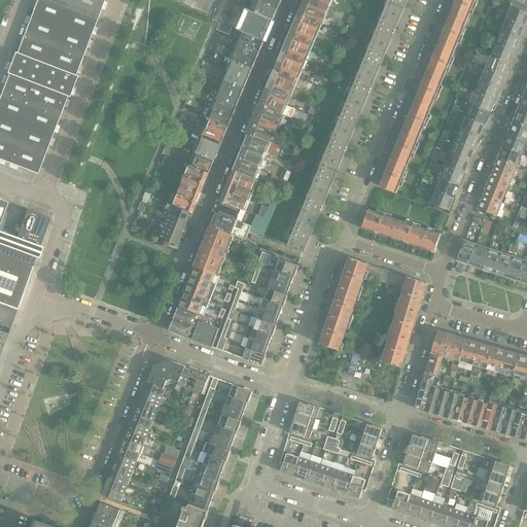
[(75,75),(90,37),(104,0),(37,0),(16,54),(14,53),(6,73),(8,74),(0,96),(0,160),(37,174),(60,116),(67,97),(69,98),(77,76),(75,75)]
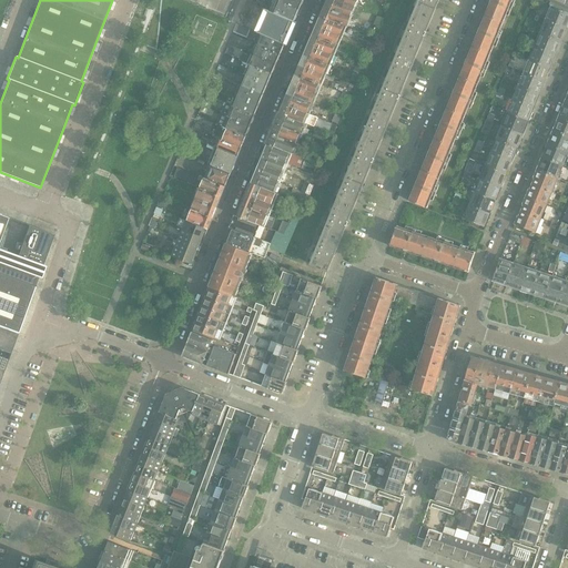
[(300,10),(277,0),(272,0),(272,3),(274,3),(271,11),(295,22),(300,10)]
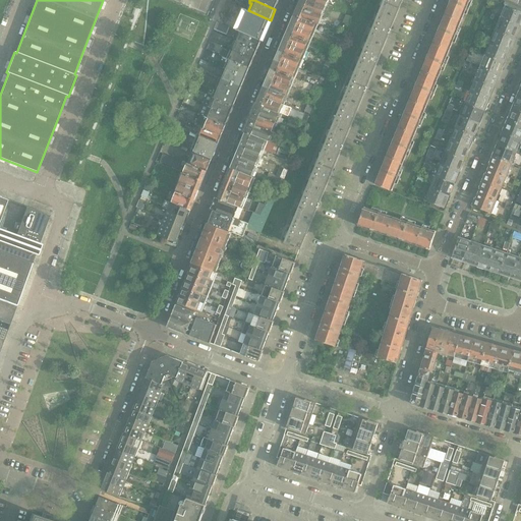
[(254,0),(275,9),(279,0),(254,0)]
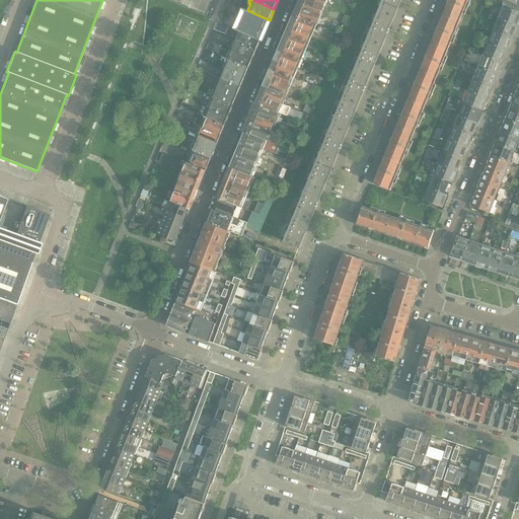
[(304,0),(300,0),(298,6),(321,15),(324,7),(304,0)]
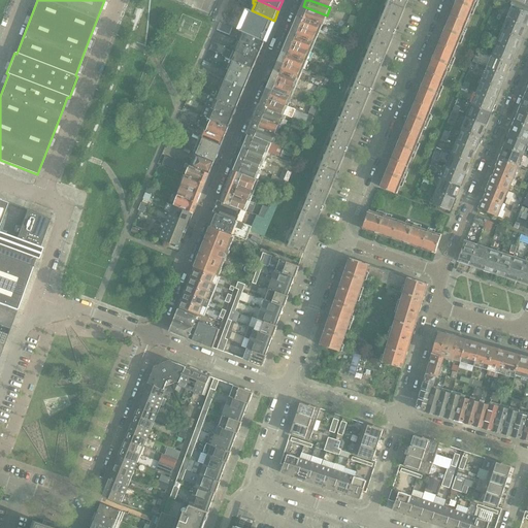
[(390,0),(387,9),(402,15),(407,0),(390,0)]
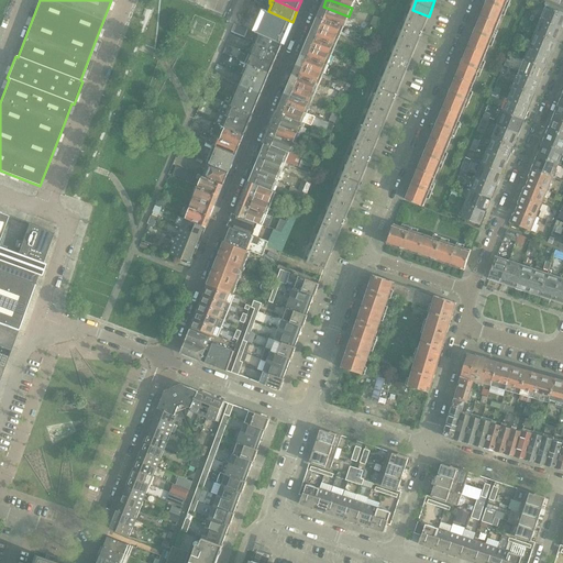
[(485,0),(479,15),(498,23),(505,8),(508,0),(485,0)]
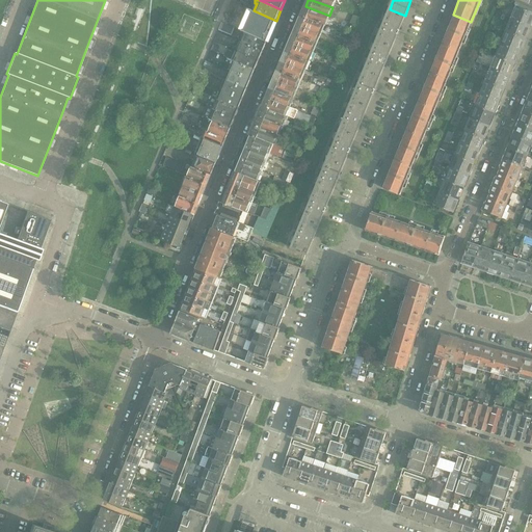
[(300,17),(324,24),(325,24),(329,16),(306,6),(300,17)]
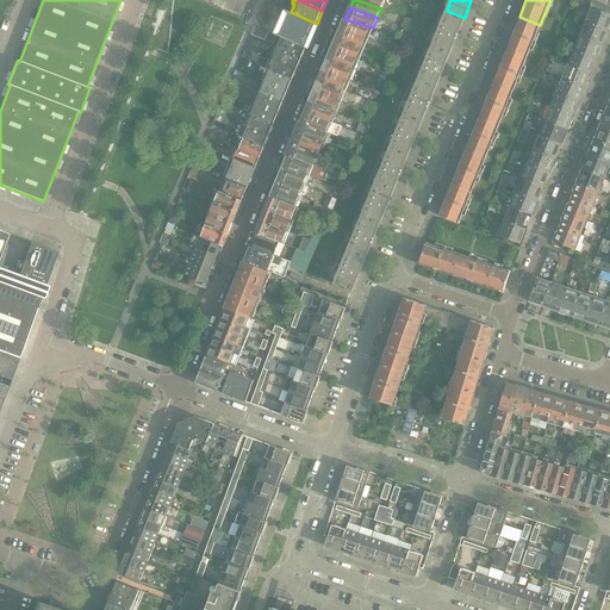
[(609,14),(592,7),(586,23),(608,31),(609,26),(609,14)]
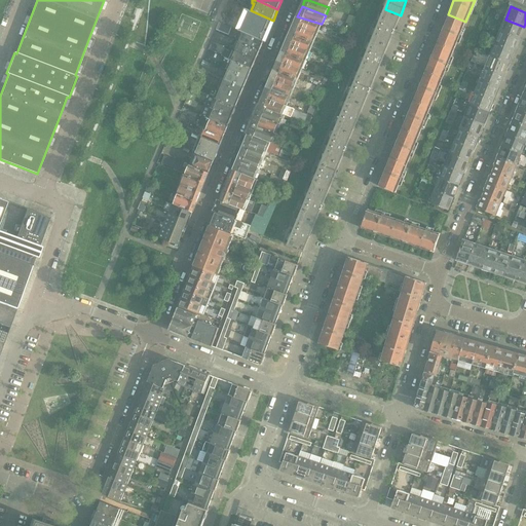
[(273,21),(251,10),(248,8),(242,19),(268,31),(273,21)]
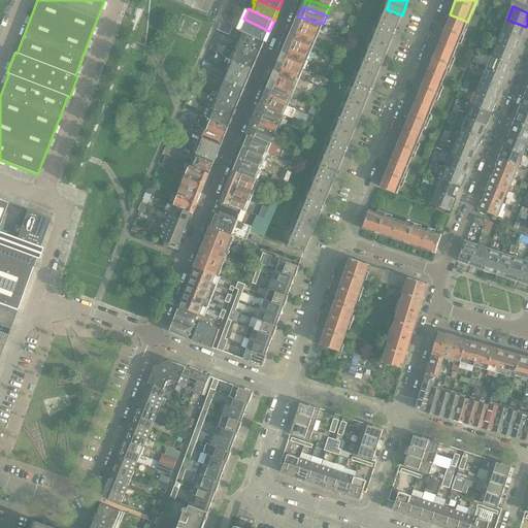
[(387,9),(374,39),(390,45),(394,34),(395,34),(397,30),(396,30),(402,15),(387,9)]
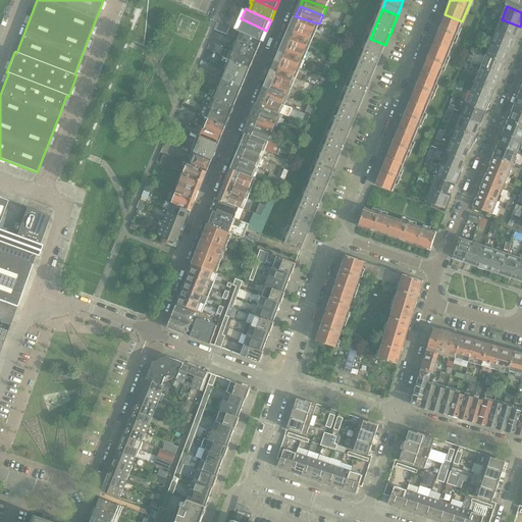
[(438,29),(432,43),(451,50),(457,36),(462,21),(445,14),(438,29)]
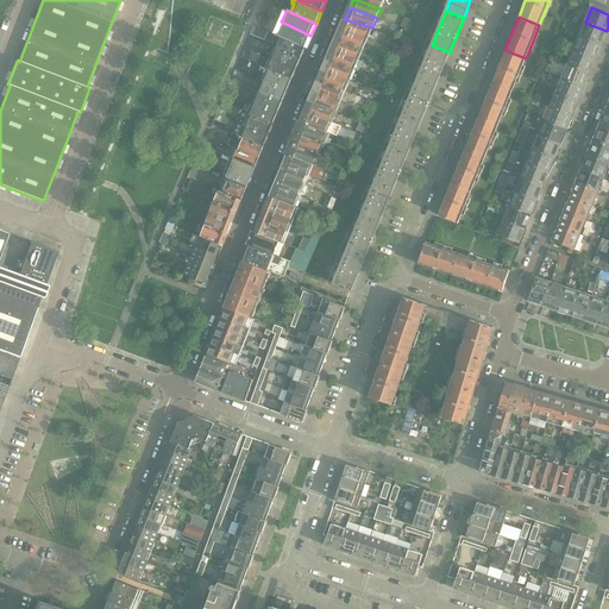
[(405,18),(401,27),(408,30),(412,20),(405,18)]
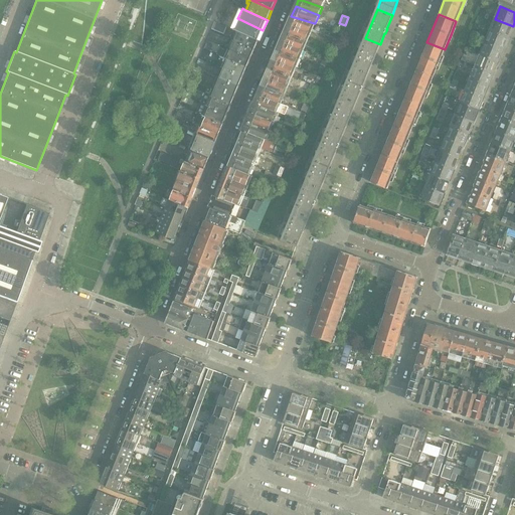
[(291,16),(288,23),(310,32),(314,23),(291,16)]
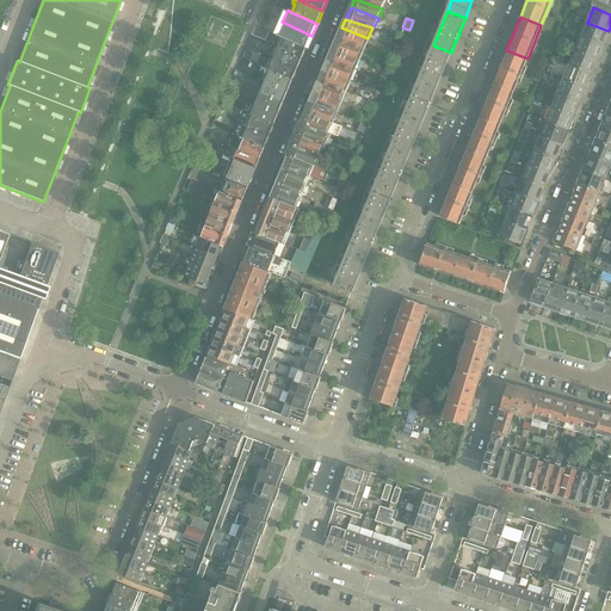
[(312,36),(282,22),(277,35),(281,36),(307,48),(312,36)]
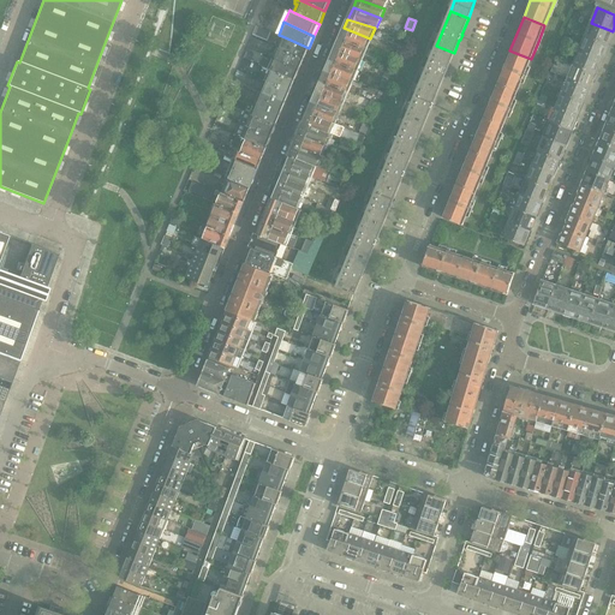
[(613,31),(591,23),(585,37),(607,47),(613,31)]
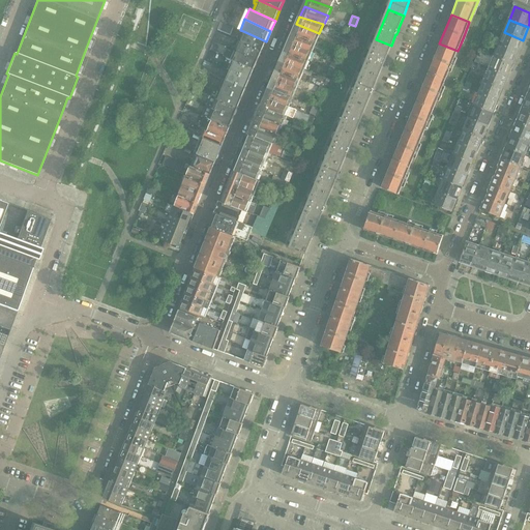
[(296,24),(293,32),(316,41),(319,33),(296,24)]
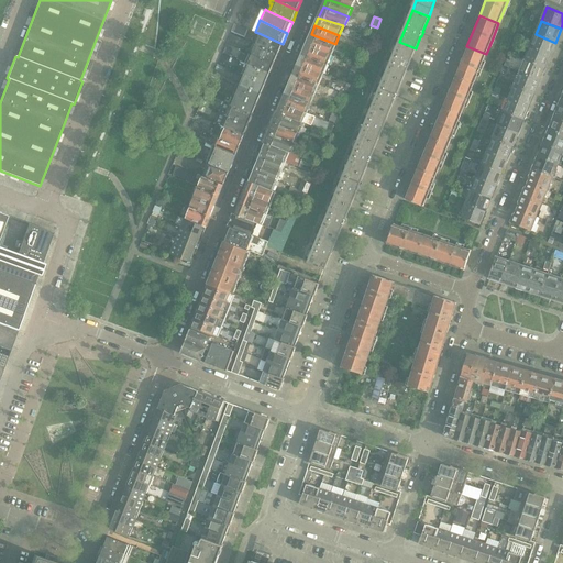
[(283,44),(258,33),(254,43),(279,54),(283,44)]
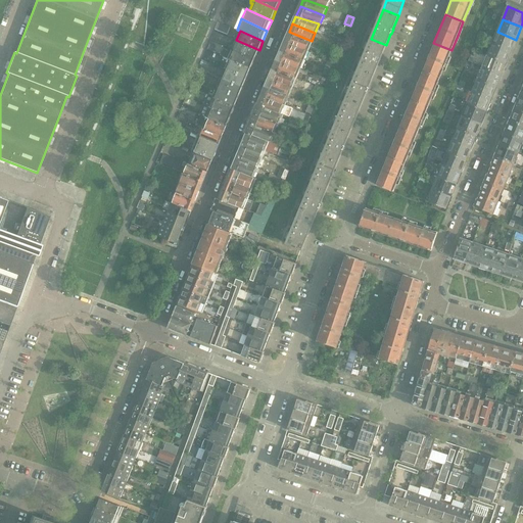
[(289,32),(285,41),(307,50),(312,41),(289,32)]
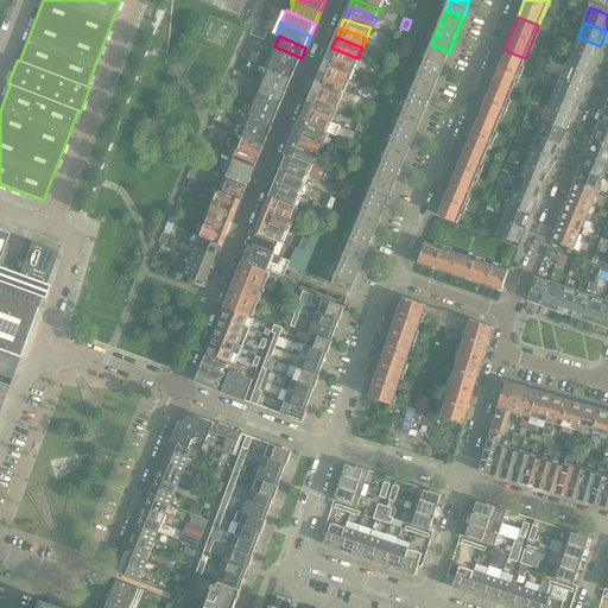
[(600,46),(578,37),(572,51),(594,61),(600,46)]
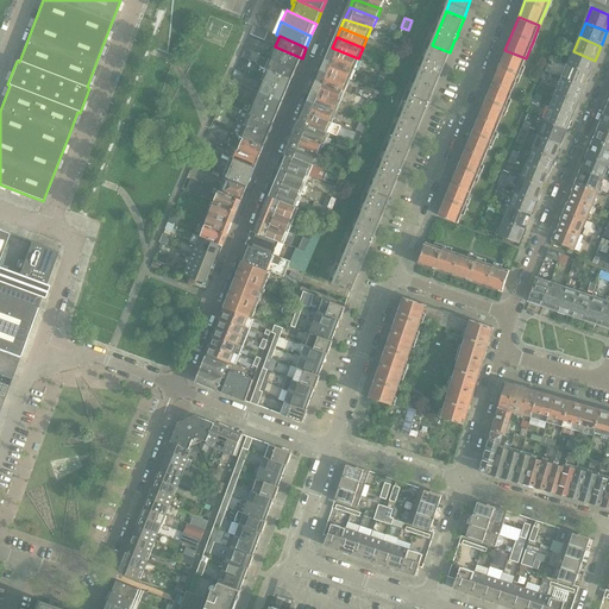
[(559,38),(559,39),(557,45),(563,48),(566,49),(569,42),(559,38)]
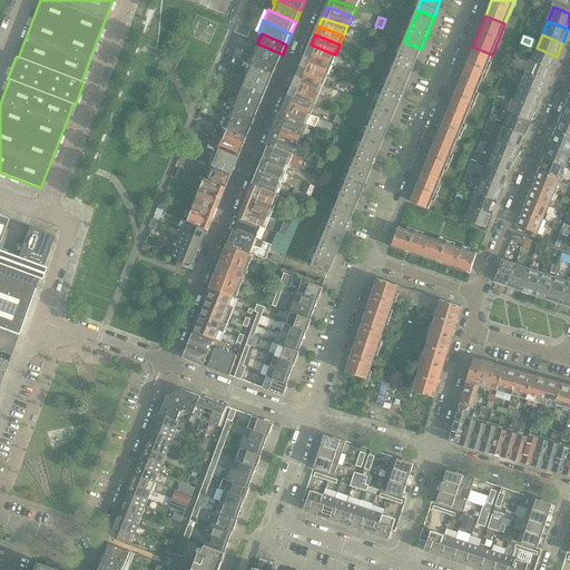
[(404,42),(391,74),(408,80),(421,49),(404,42)]
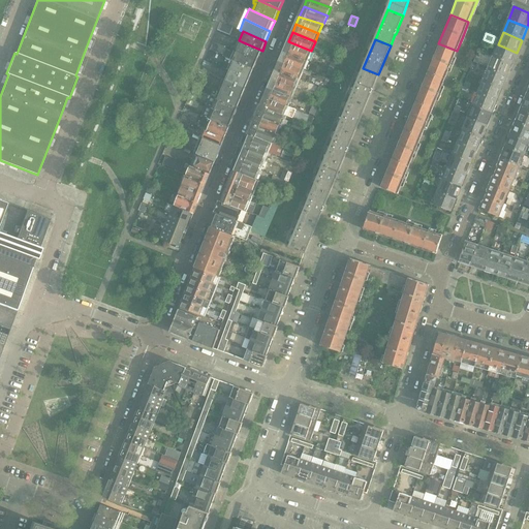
[(262,51),(239,40),(236,50),(258,60),(262,51)]
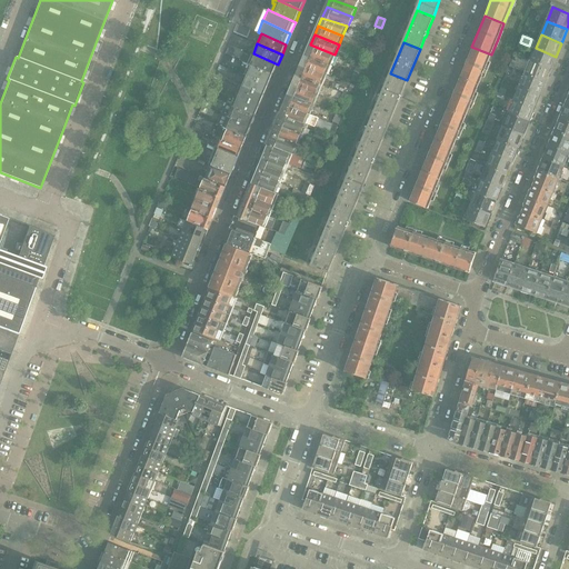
[(310,45),(306,55),(330,66),(335,55),(310,45)]
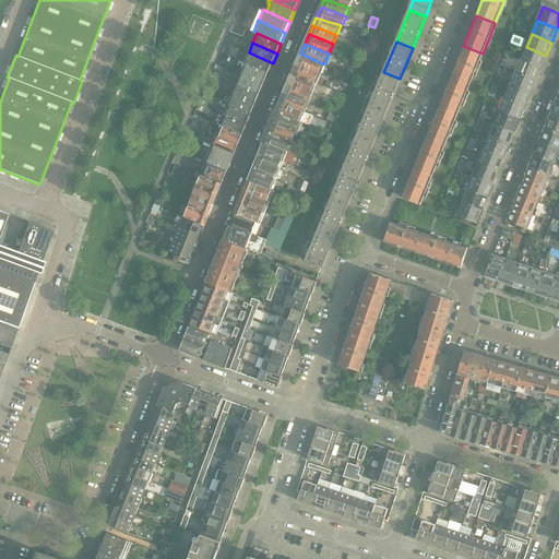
[(458,60),(451,75),(471,84),(476,69),(483,54),(463,46),(458,60)]
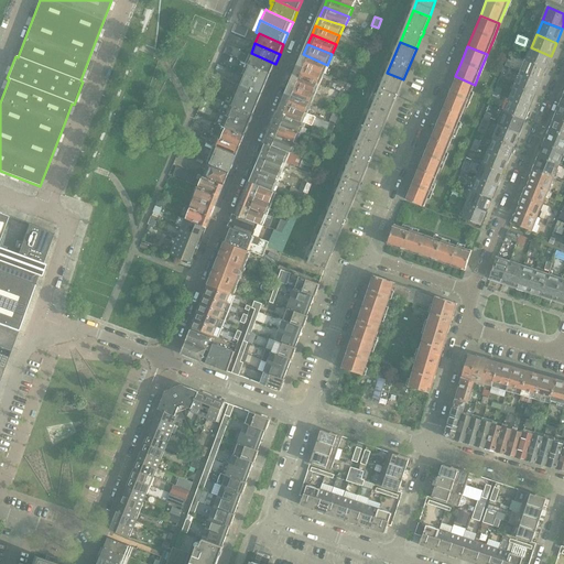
[(551,56),(531,47),(525,61),(546,69),(551,56)]
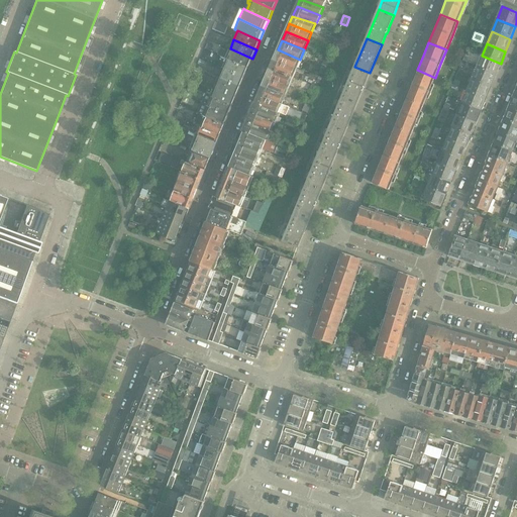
[(252,59),(230,48),(226,58),(227,59),(248,67),(252,59)]
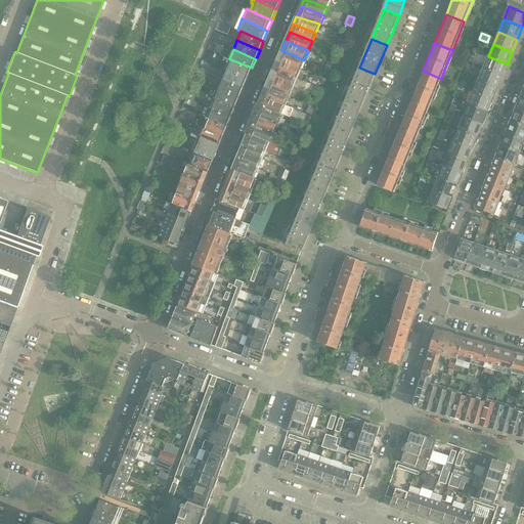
[(281,50),(277,59),(301,69),(304,60),(281,50)]
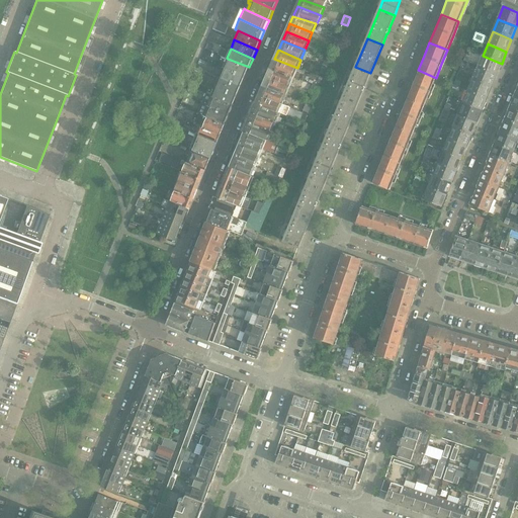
[(502,64),(483,56),(478,67),(497,75),(502,64)]
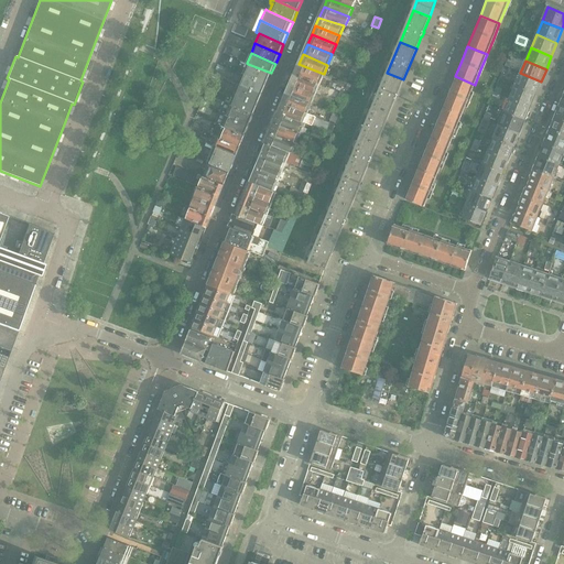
[(271,73),(248,64),(243,74),(267,84),(271,73)]
